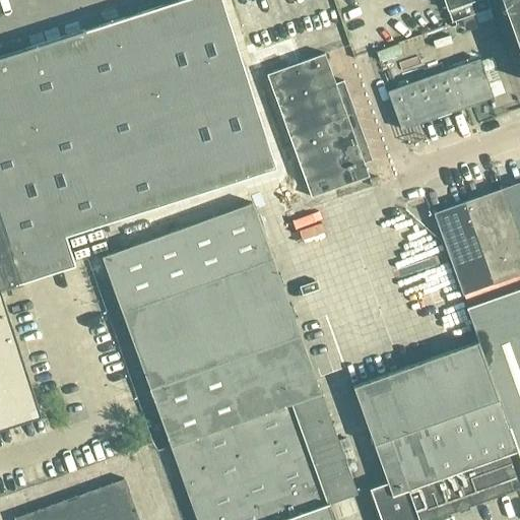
[(0,287),(74,263),(65,235),(275,167),(221,0),(173,0),(0,56),(0,428),(41,414),(41,413),(40,413),(0,290),(0,287)]
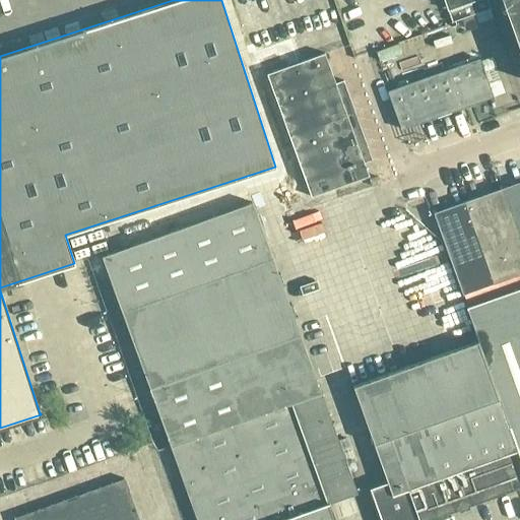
[(471,0),(444,0),(447,9),(471,0)]
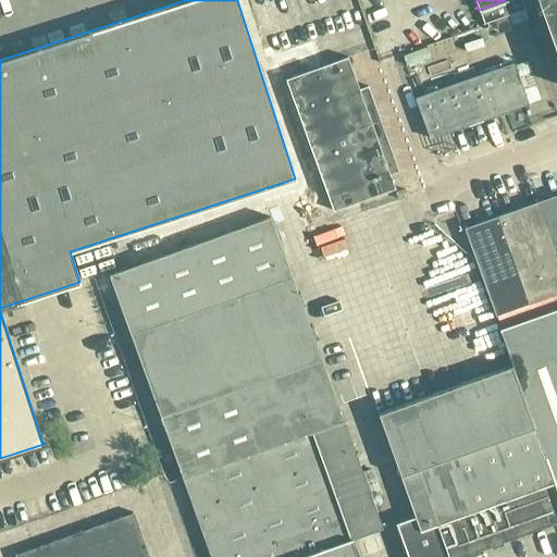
[(483,22),(524,8),(521,0),(505,0),(479,10),(483,22)]
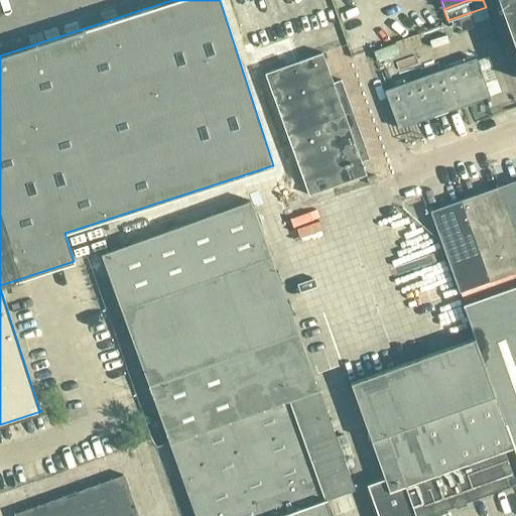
[(515,0),(498,0),(515,49),(515,0)]
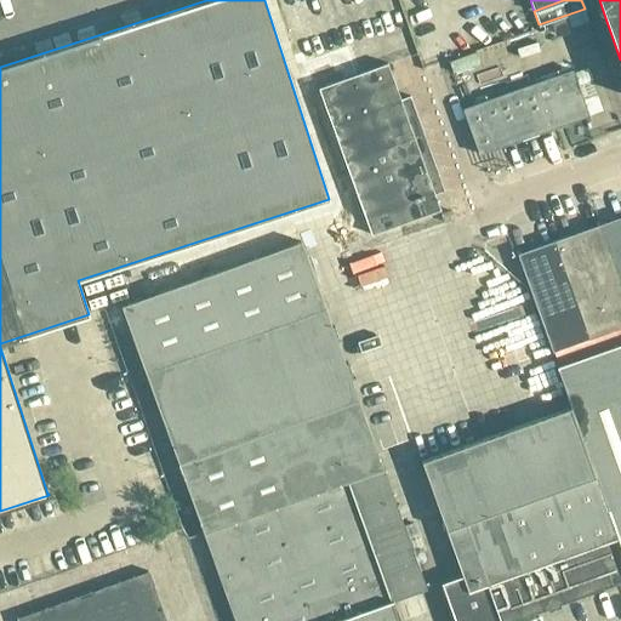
[(600,60),(611,57),(605,30),(594,33),(600,60)]
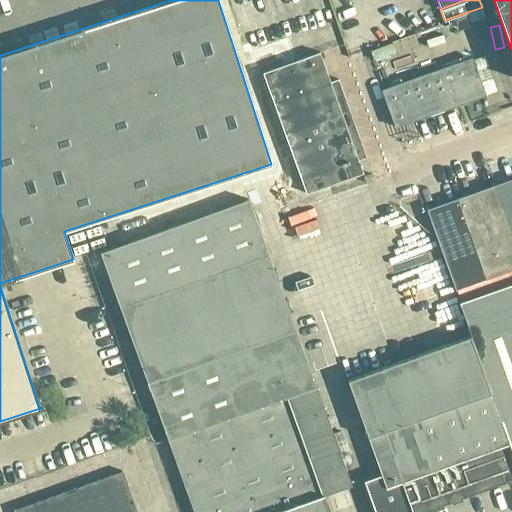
[(366,157),(338,79),(330,81),(320,52),(263,72),(306,193),(363,172),(358,160),(366,157)]
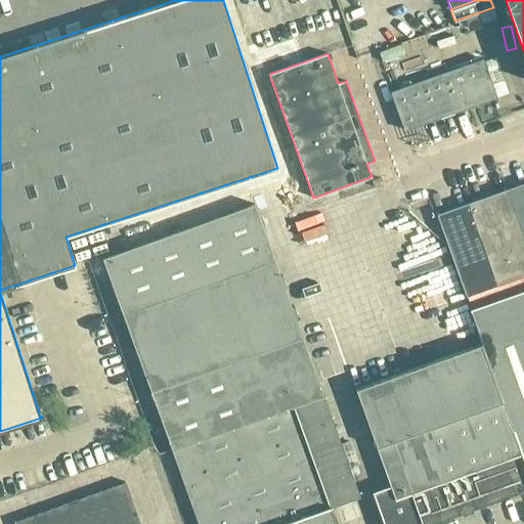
[(496,96),(483,58),(391,91),(404,129),(496,96)]
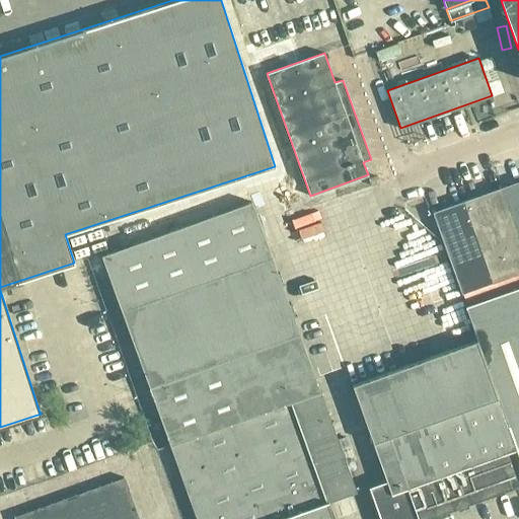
[(379,182),(376,176),(369,178),(372,186),(379,182)]
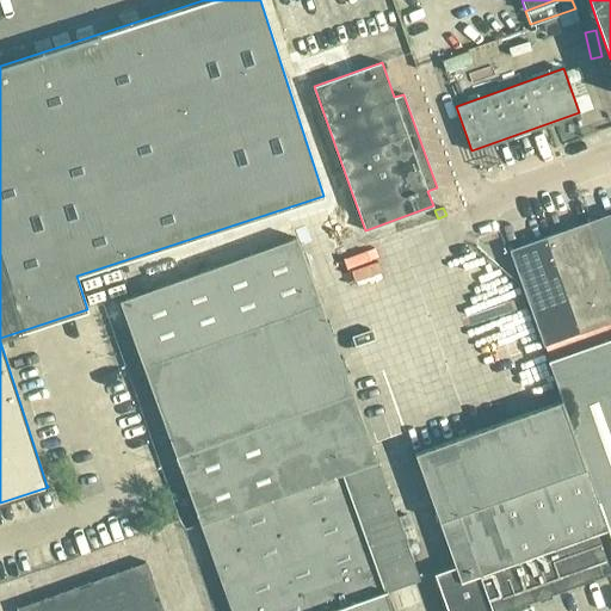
[(610,211),(594,218),(610,265),(610,211)]
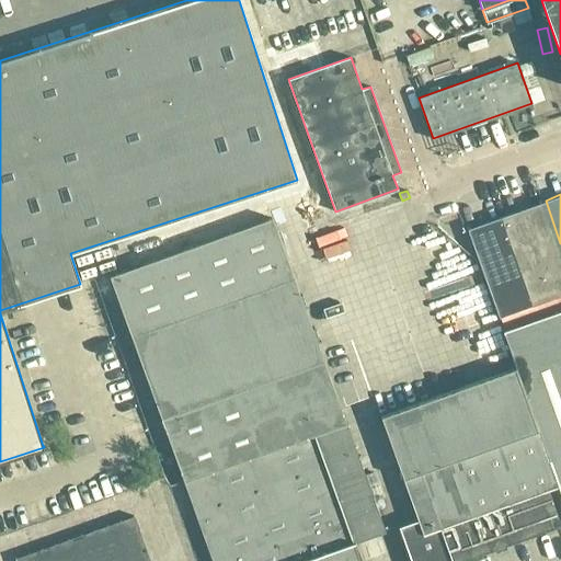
[(560,260),(540,203),(467,228),(499,318),(560,295),(560,260)]
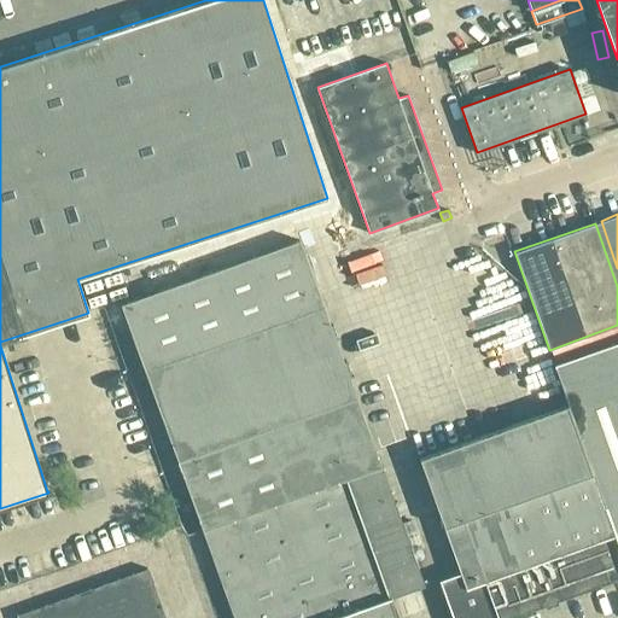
[(357,396),(325,305),(301,239),(122,303),(233,617),(398,617),(391,596),(425,586),(357,396)]
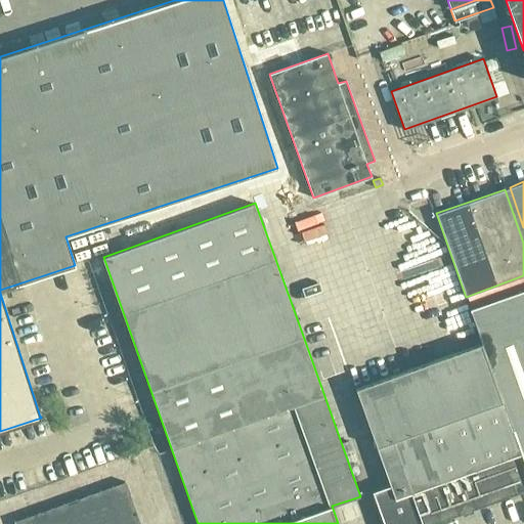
[(523,289),(469,309),(523,462),(523,289)]
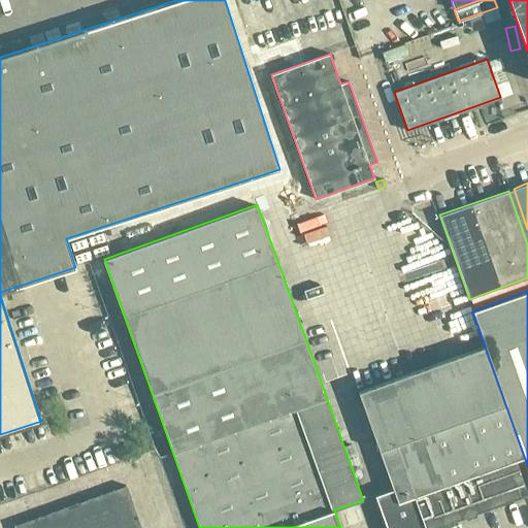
[(527,467),(485,345),(358,391),(393,489),(374,495),(386,527),(436,527),(438,527),(463,519),(473,523),(477,514),(509,502),(527,495),(527,467)]
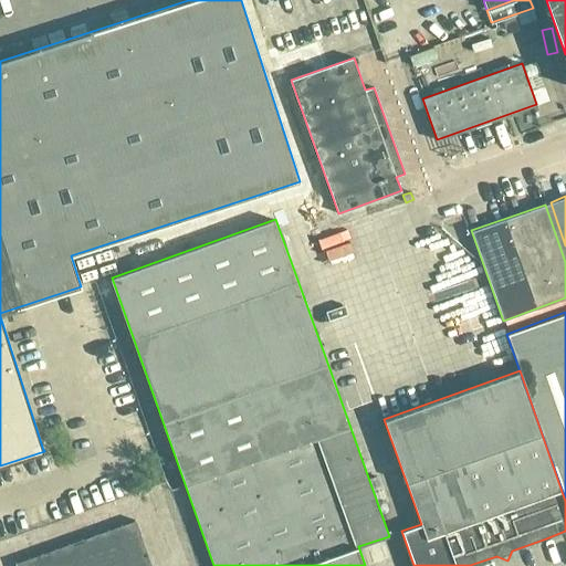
[(152,565),(135,520),(16,563),(16,565),(152,565)]
